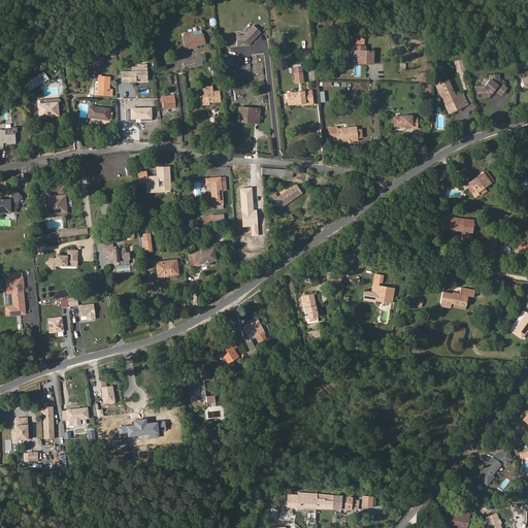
[(253,25),(243,34),(236,34),(236,46),(249,45),(261,32),(253,25)]
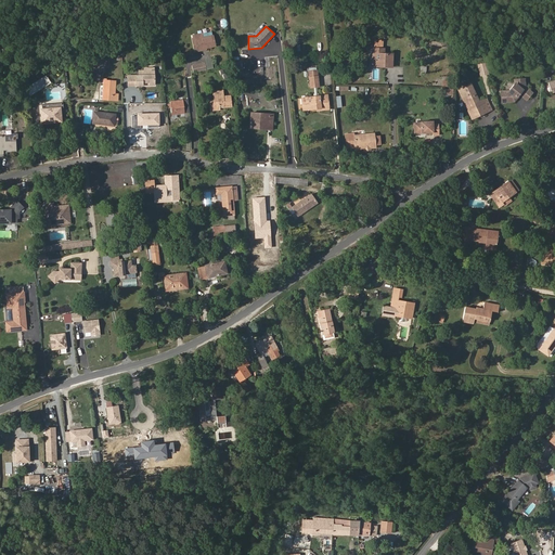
[(215,46),(213,36),(203,38),(202,34),(193,36),(194,39),(195,39),(197,50),(206,48),(215,46)]
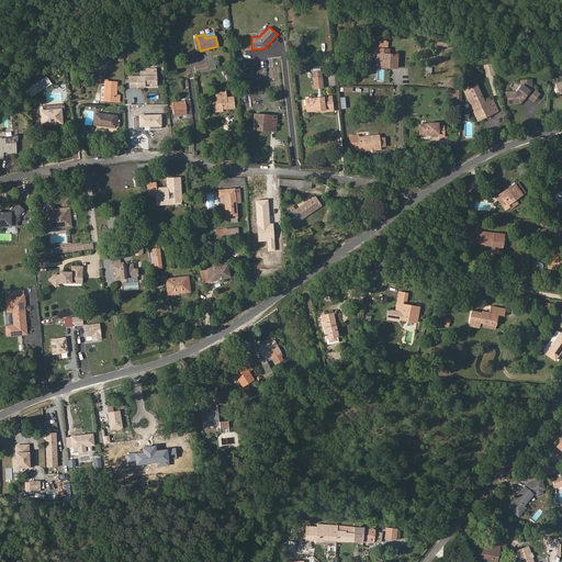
[(198,53),(210,49),(209,48),(200,51),(198,40),(197,40),(195,40),(198,53)]
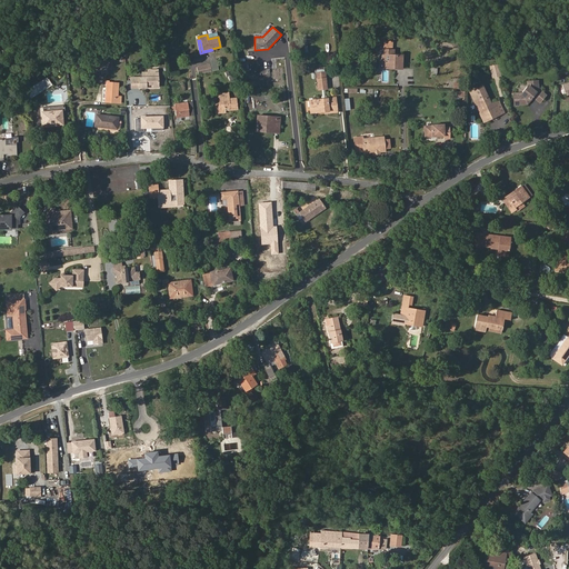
[(383,66),(385,50),(382,50),(381,68),(397,69),(397,66),(383,66)]
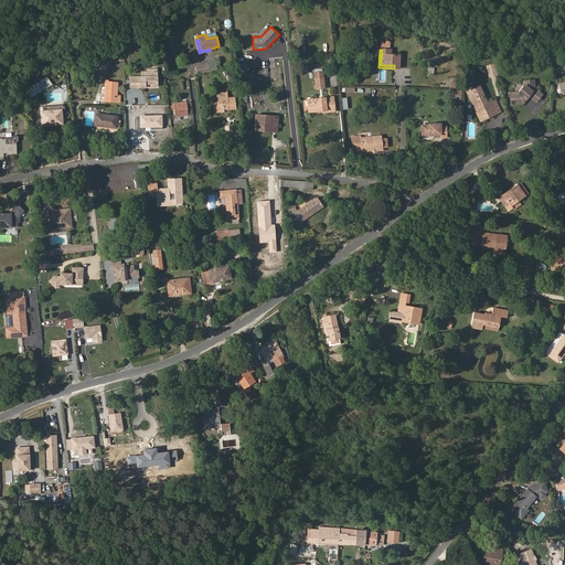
[(398,68),(400,55),(391,55),(391,50),(382,50),(381,65),(394,65),(394,68),(398,68)]
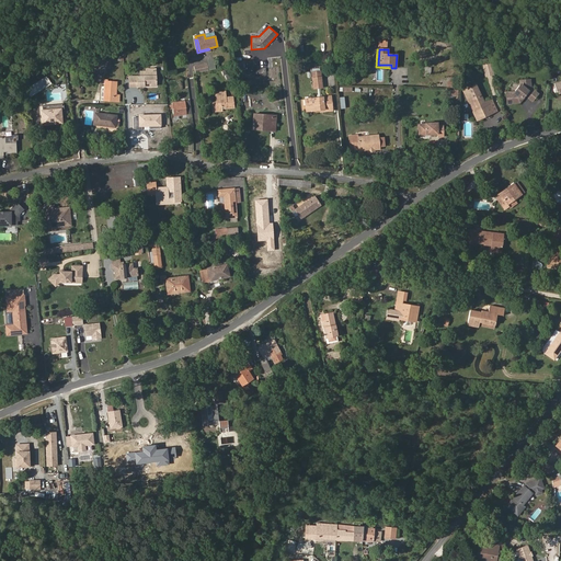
[(206,63),(208,70),(216,69),(215,63),(213,57),(206,59),(206,63)]
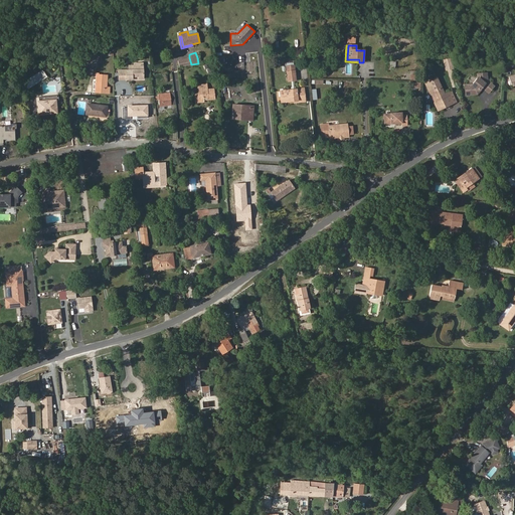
[(101,54),(91,55),(91,56),(89,56),(89,63),(93,62),(93,65),(97,64),(97,62),(101,62),(101,54)]
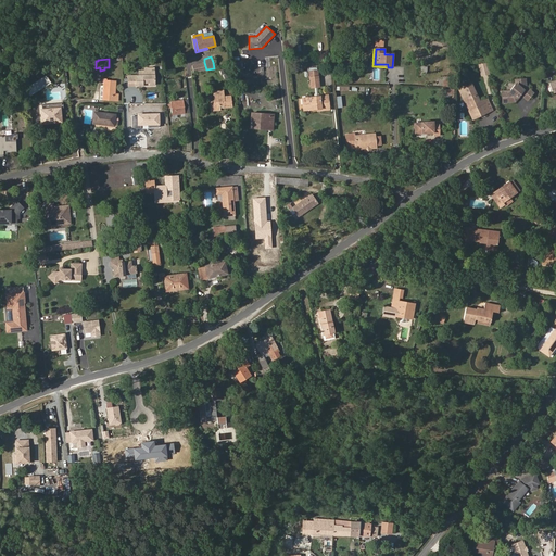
[(194,73),(206,70),(204,62),(192,64),(194,73)]
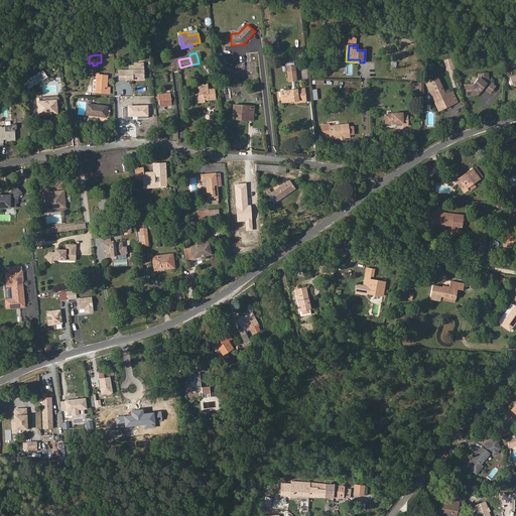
[(139,77),(139,79),(143,79),(143,63),(134,63),(134,66),(129,66),(129,71),(119,71),(119,80),(133,80),(133,77),(139,77)]
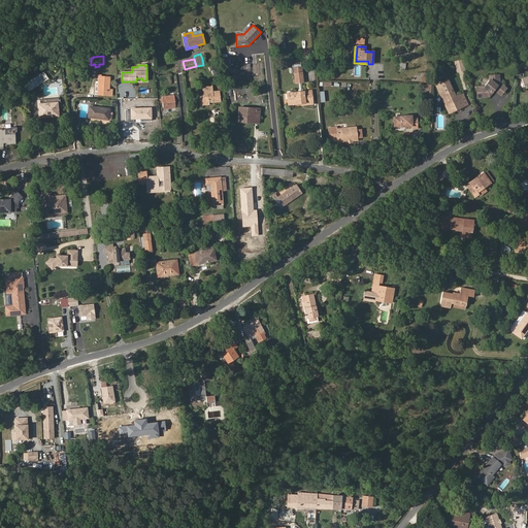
[(294,67),(293,67),(295,84),(304,83),(302,66),(301,66),(294,67)]
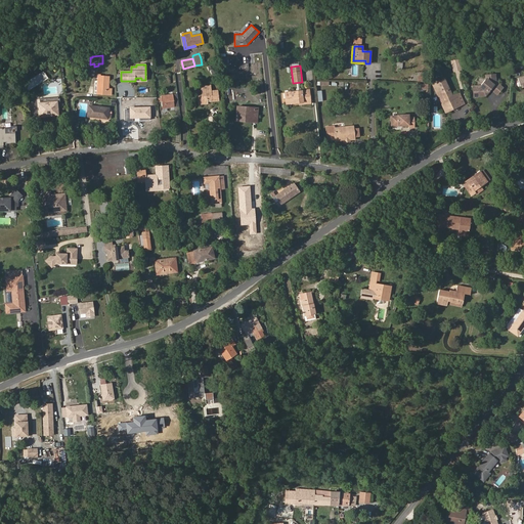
[(31,88),(45,79),(41,72),(27,82),(31,88)]
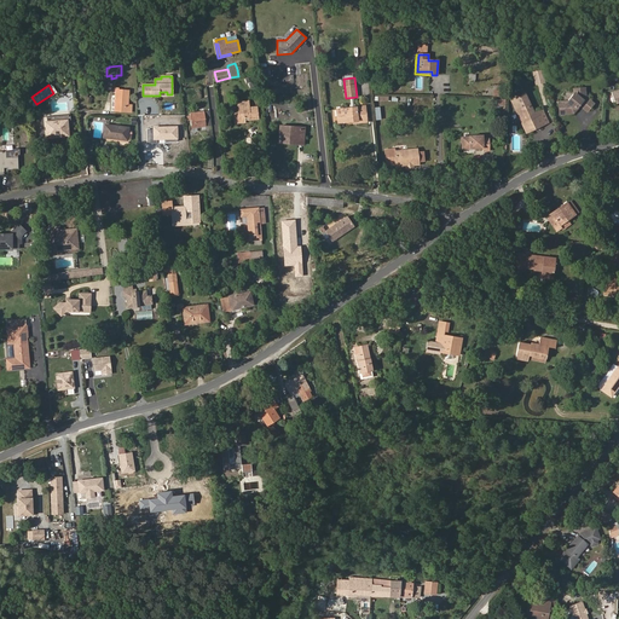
[(595,103),(586,96),(586,86),(572,87),(573,92),(567,100),(557,100),(559,115),(574,114),(580,106),(588,113),(595,103)]
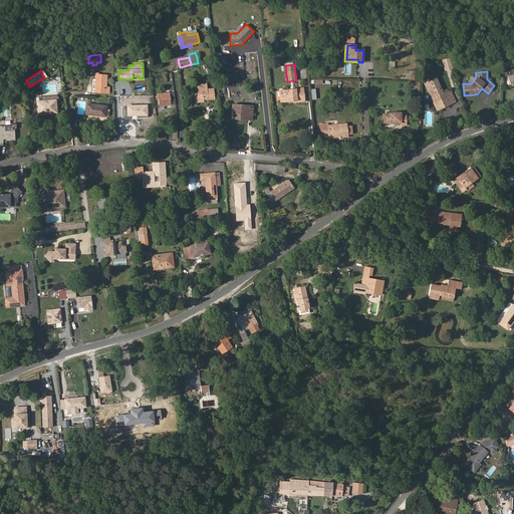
[(106,87),(106,75),(98,74),(98,73),(96,73),(96,74),(95,83),(95,91),(95,92),(108,93),(109,87),(106,87)]
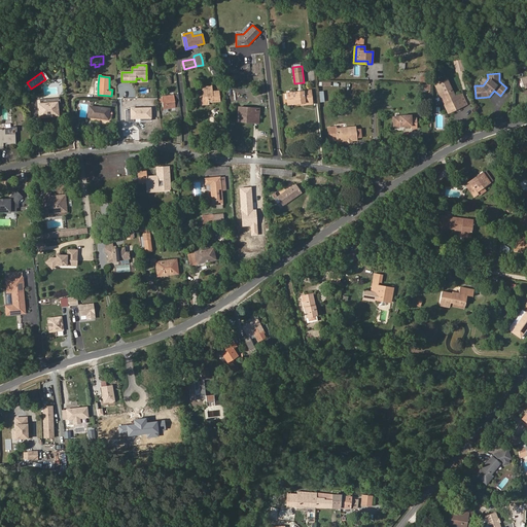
[(466,105),(461,94),(454,97),(446,80),(435,85),(440,96),(444,94),(447,100),(443,102),(448,112),(459,106),(460,107),(466,105)]
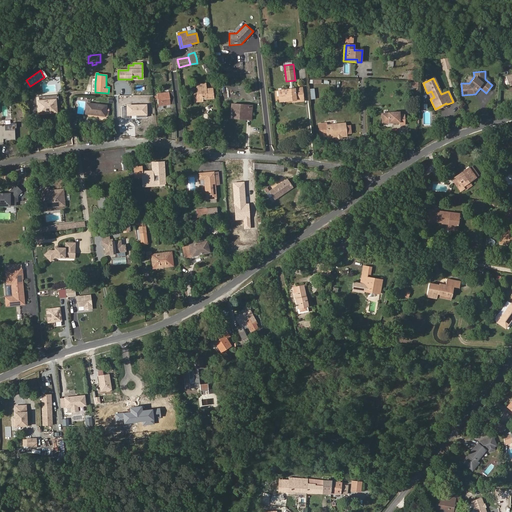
[(213,98),(212,88),(206,89),(205,83),(197,84),(198,92),(194,93),(195,102),(203,101),(203,98),(203,97),(204,97),(204,98),(205,99),(213,98)]
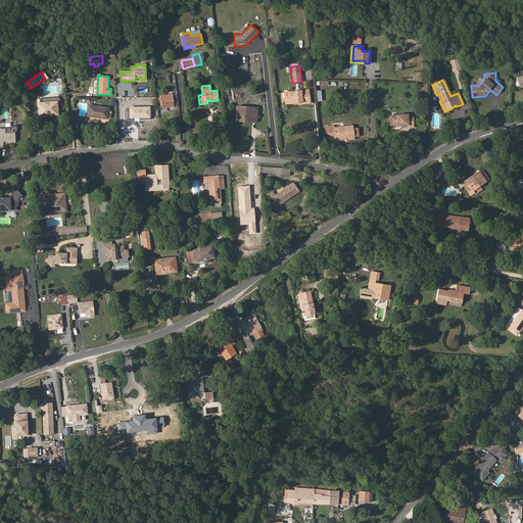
[(310,103),(308,90),(286,92),(288,103),(297,102),(303,102),(303,103),(310,103)]
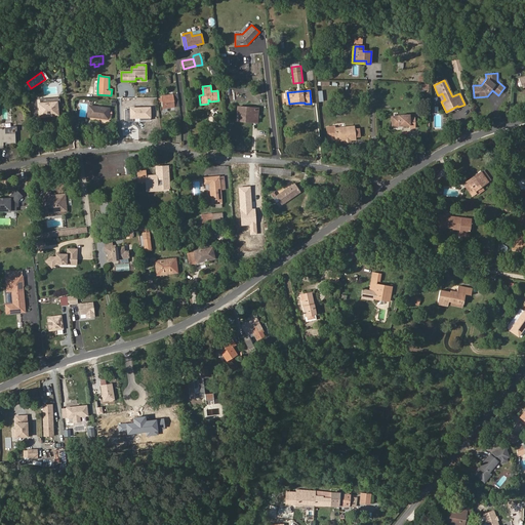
[(175,107),(173,94),(161,96),(161,98),(158,98),(158,103),(162,102),(162,109),(168,108),(175,107)]
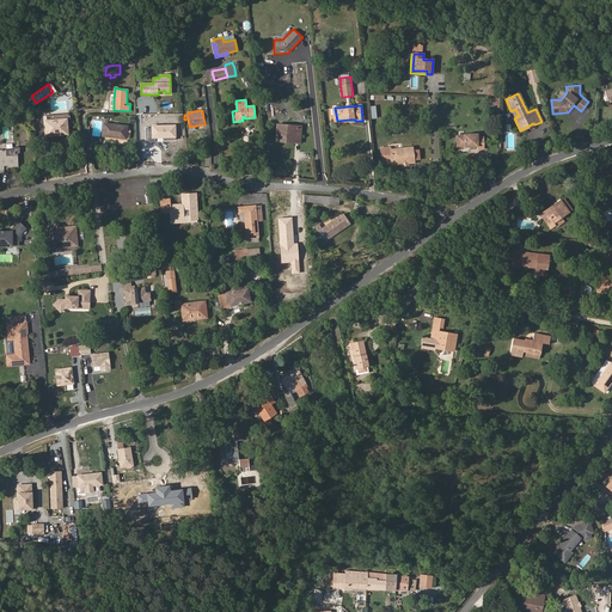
[(67,134),(66,120),(63,120),(46,121),(47,135),(67,134)]
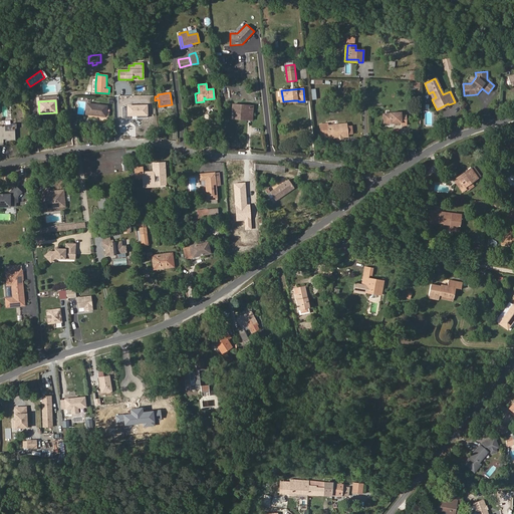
[(105,115),(106,109),(106,106),(87,103),(85,113),(105,116),(105,115)]
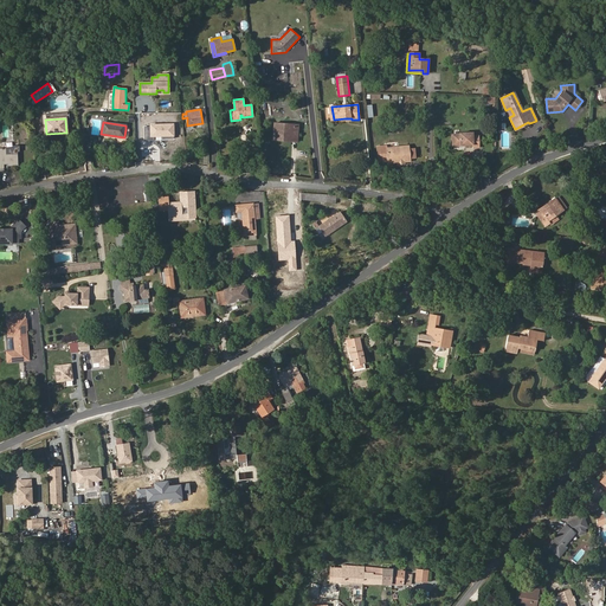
[(297,140),(298,130),(294,129),(294,124),(274,123),(272,140),(279,140),(279,139),(297,140)]
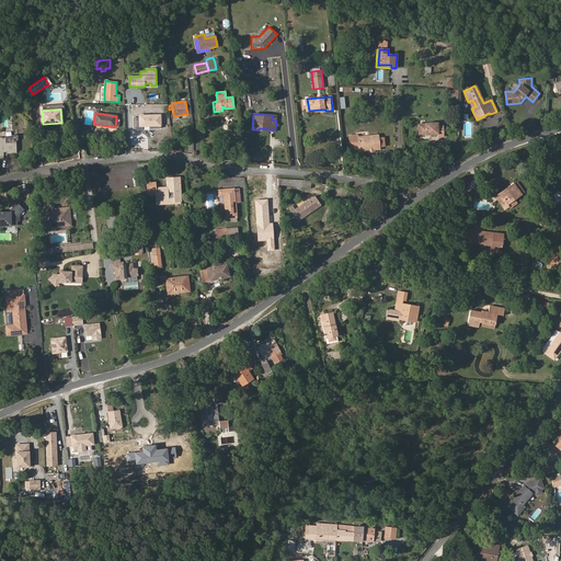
[(443,136),(443,128),(437,128),(437,125),(437,123),(425,123),(425,124),(419,124),(419,135),(426,135),(426,134),(430,133),(430,135),(438,134),(438,137),(443,136)]
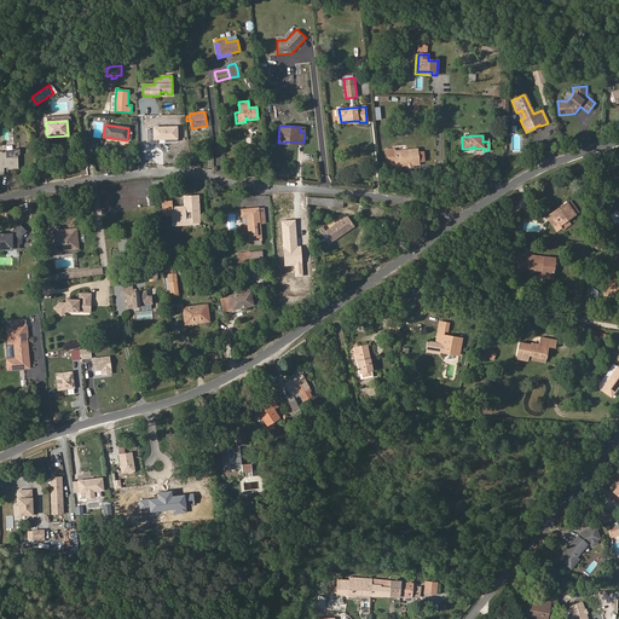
[(417,152),(417,151),(408,152),(406,150),(395,151),(395,149),(385,150),(385,151),(387,166),(395,165),(397,167),(406,166),(409,162),(412,166),(418,165),(418,162),(417,152)]
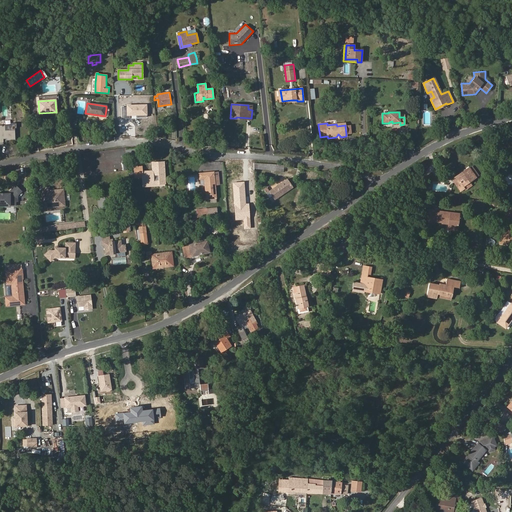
[(15,140),(15,128),(16,128),(16,124),(0,125),(0,144),(3,145),(3,139),(6,139),(6,140),(15,140)]
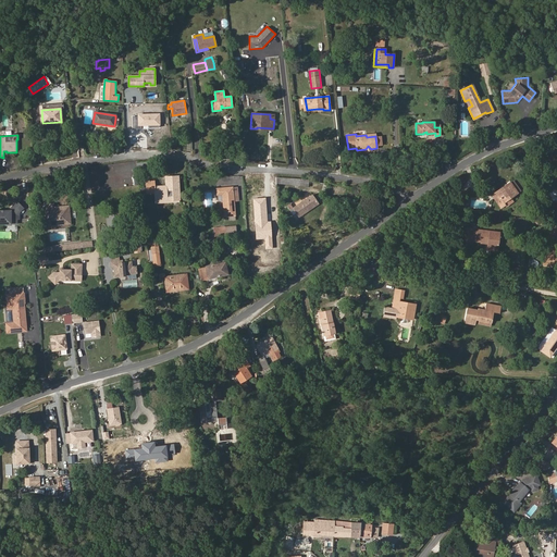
[(543,177),(544,169),(536,168),(535,176),(537,176),(543,177)]
